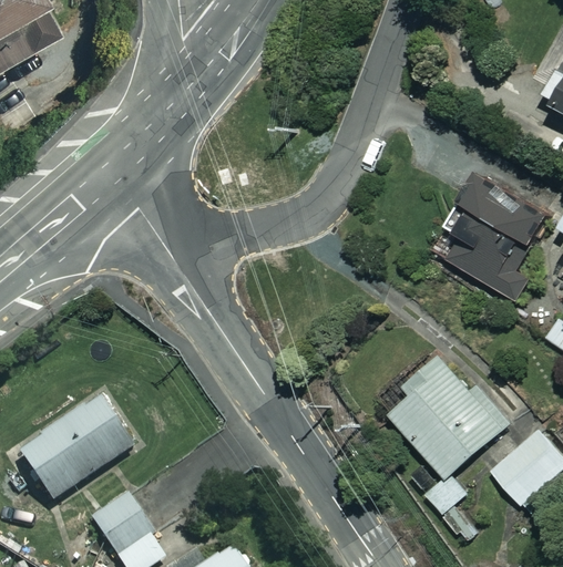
[(0,63),(50,35),(30,0),(0,0),(0,63)]
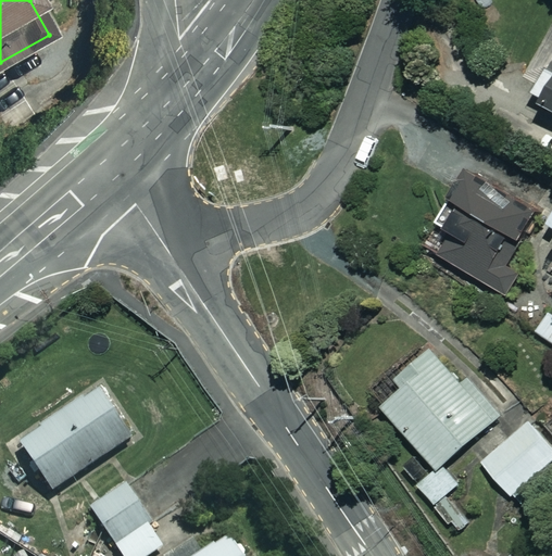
[(551,65),(548,64),(531,92),(551,104),(551,65)]
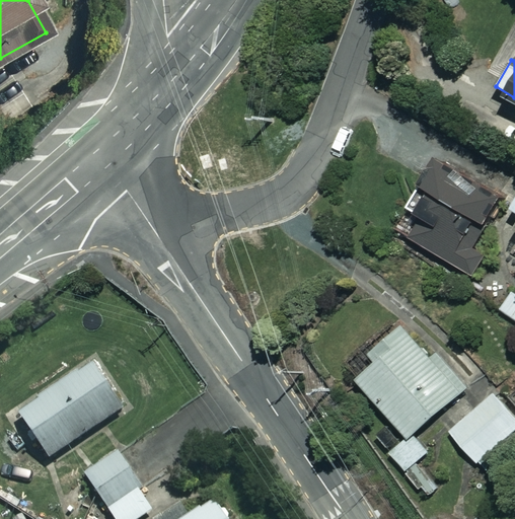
[(459,268),(473,240),(464,235),(473,218),(483,223),(498,193),(436,160),(421,190),(415,187),(405,208),(422,217),(410,242),(459,268)]
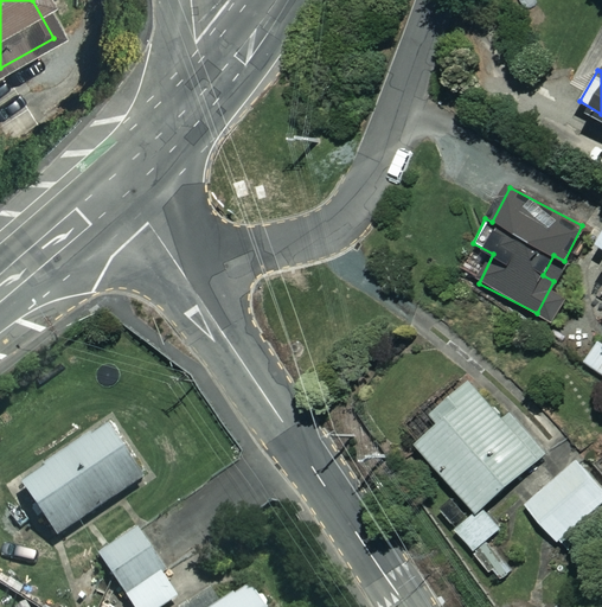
[(601,344),(596,340),(583,364),(601,375),(601,344)]
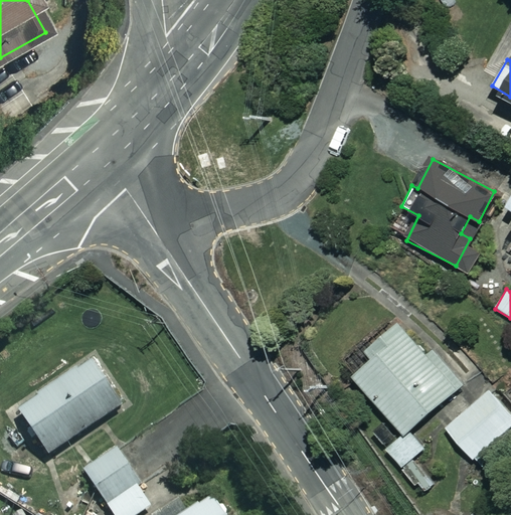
[(394,322),(343,365),(402,434),(385,448),(401,467),(423,448),(408,430),(460,385),(435,356),(429,361),(394,322)]
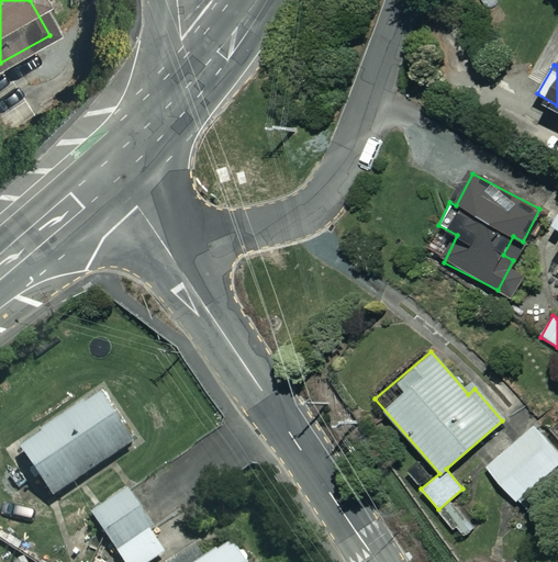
[(129,444),(97,396),(18,449),(49,496),(129,444)]
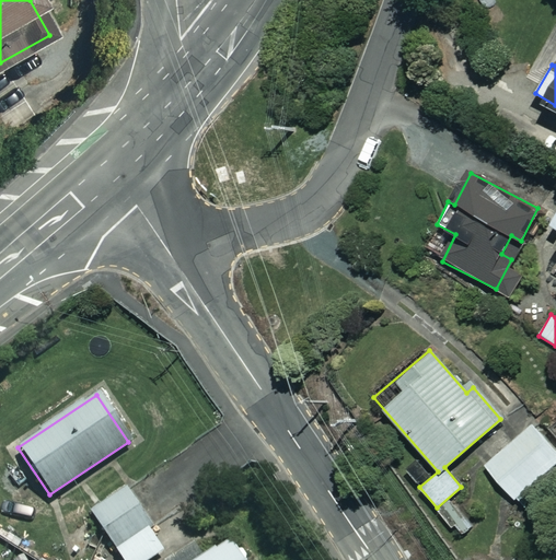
[(555,469),(555,462),(529,429),(484,466),(514,503),(555,469)]
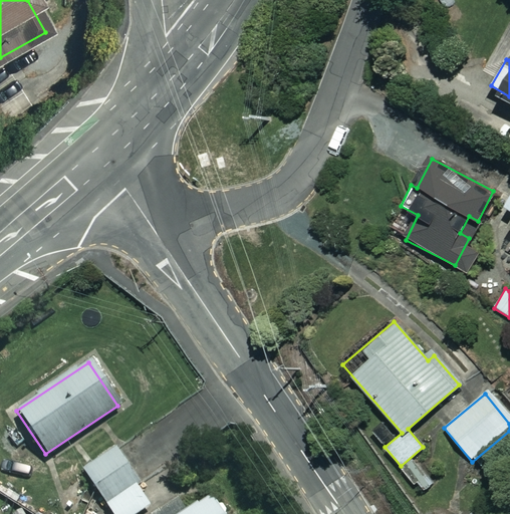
[(135,513),(150,506),(115,449),(82,469),(109,513),(135,513)]
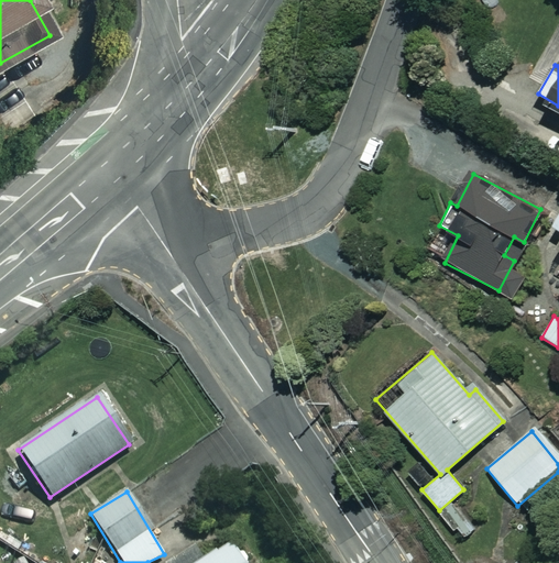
[(240,562),(228,544),(198,562),(240,562)]
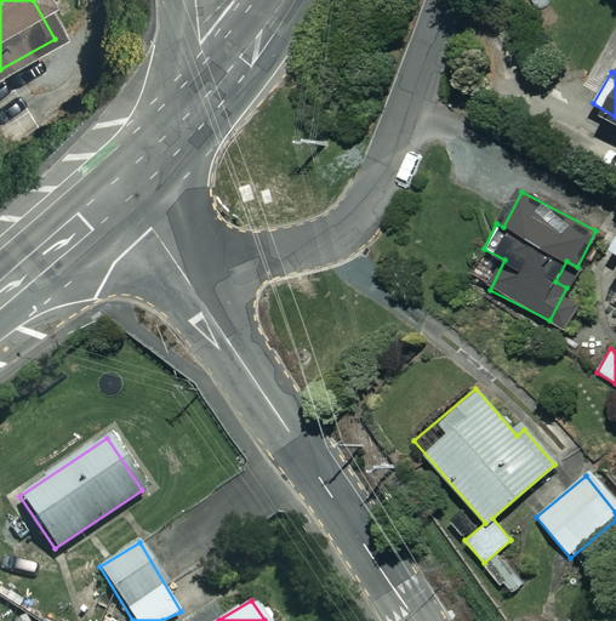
All buildings are outlined.
